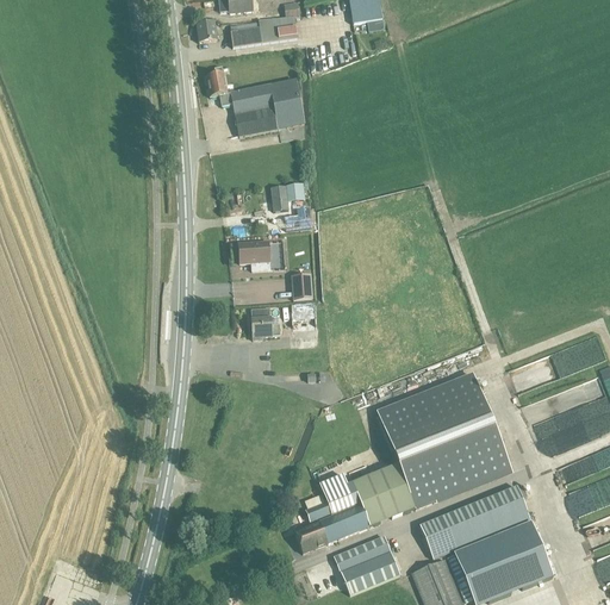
[(230,12),(253,8),(251,0),(218,0),(221,11),(230,10),(230,12)]
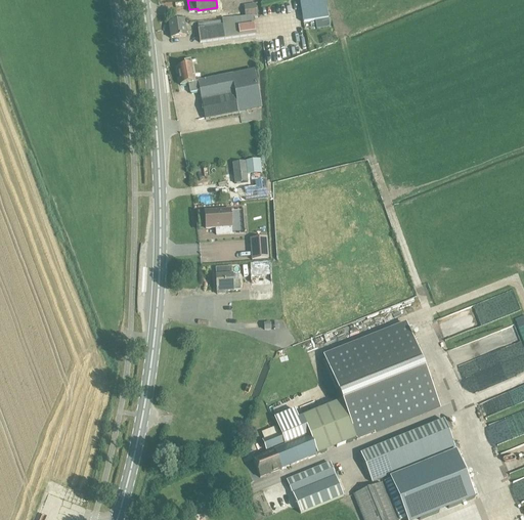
[(244,1),(245,13),(256,12),(255,0),(244,1)]
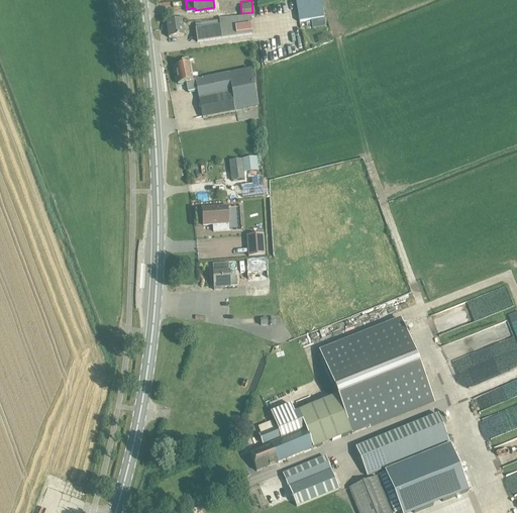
[(296,0),(299,19),(324,15),(321,0),(296,0)]
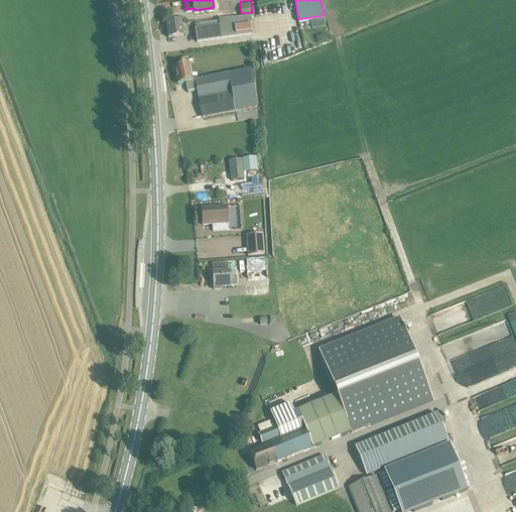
[(197,38),(199,38),(251,31),(250,18),(249,18),(249,13),(218,16),(219,22),(195,26),(197,38)]
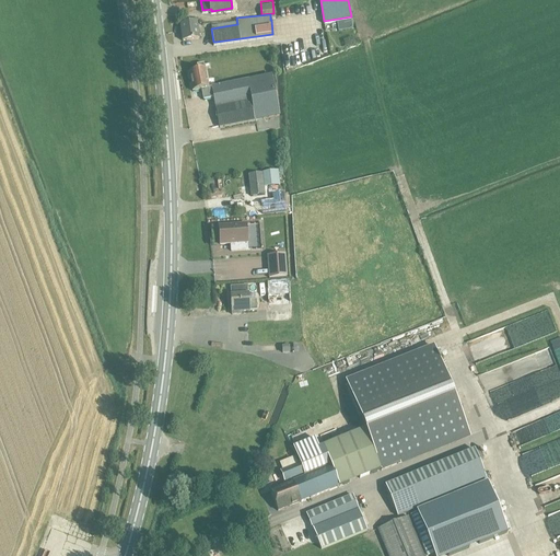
[(183,37),(199,35),(197,19),(179,21),(183,37)]
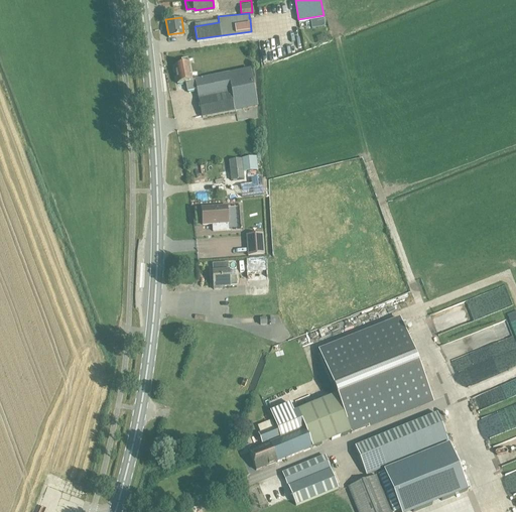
[(188,60),(187,56),(187,55),(181,56),(181,61),(174,62),(177,81),(185,80),(187,89),(197,87),(202,115),(257,104),(250,67),(195,77),(191,78),(188,60)]
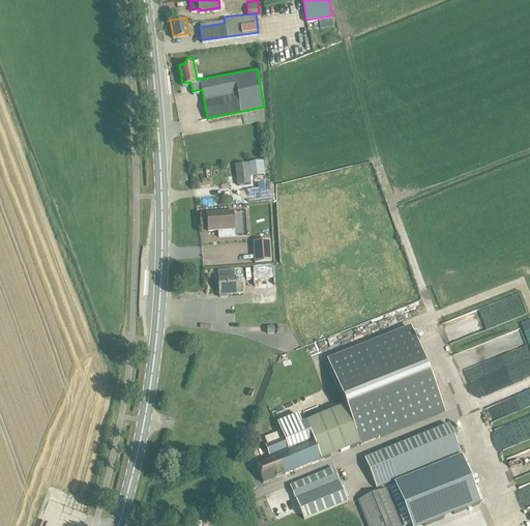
[(237,182),(249,181),(251,180),(249,173),(261,171),(260,159),(247,162),(235,163),(237,182)]
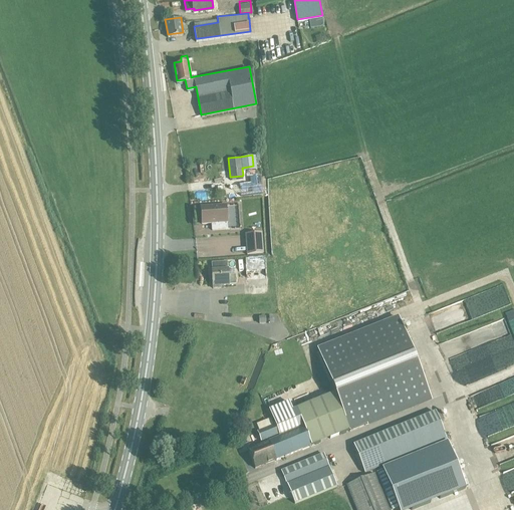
[(249,181),(238,182),(239,192),(259,190),(259,181),(249,181)]
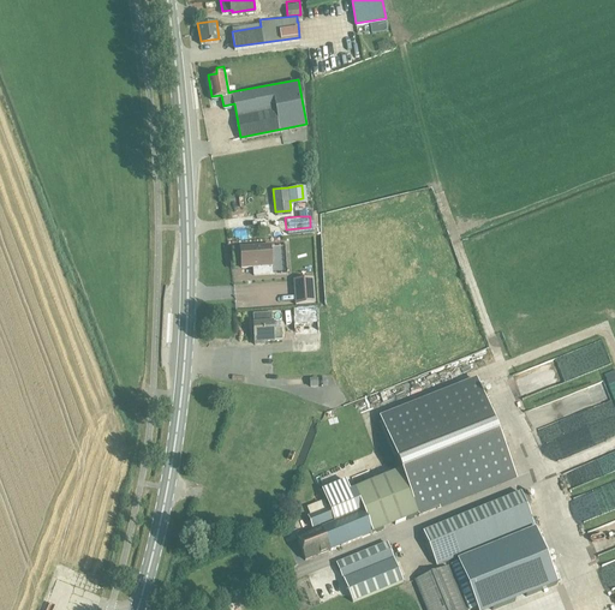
[(287,268),(287,239),(274,239),(273,268),(287,268)]
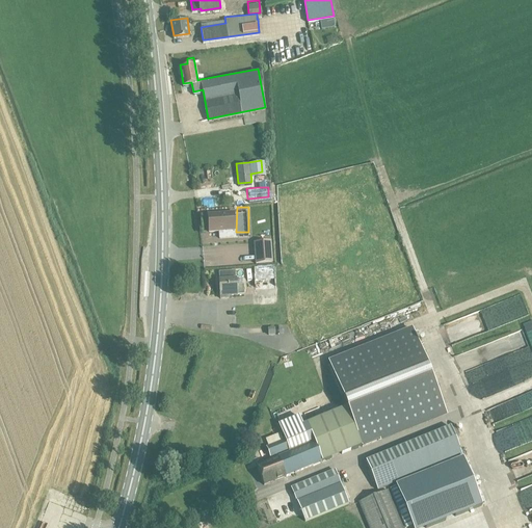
[(208,228),(217,228),(218,228),(219,236),(236,234),(234,210),(207,211),(208,228)]
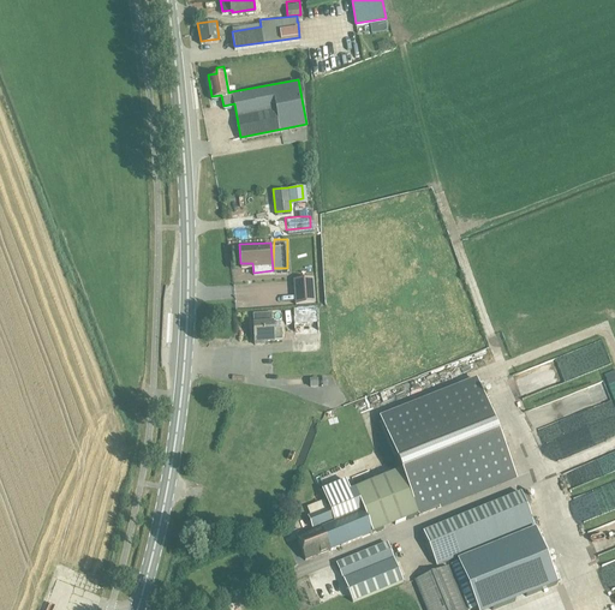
[(294,276),(296,301),(315,300),(314,275),(294,276)]
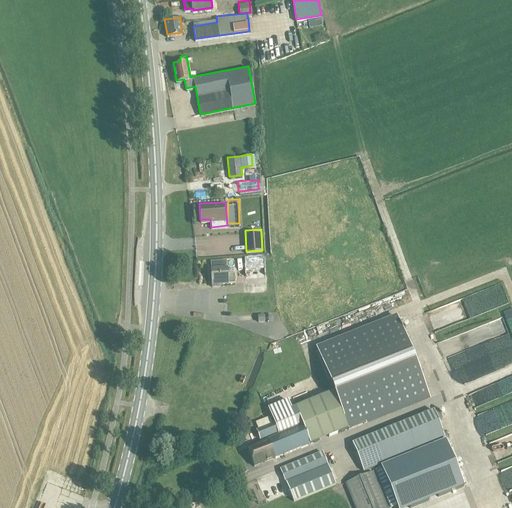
[(265,252),(246,252),(246,266),(254,266),(255,272),(266,272),(265,252)]
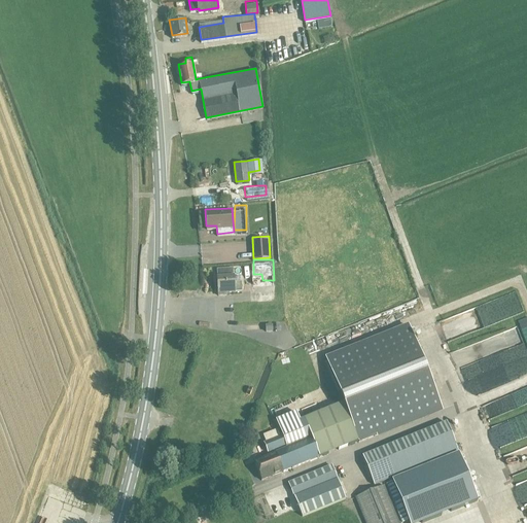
[(232,274),(232,266),(216,267),(216,275),(217,292),(225,291),(225,289),(241,289),(240,279),(233,280),(232,274)]
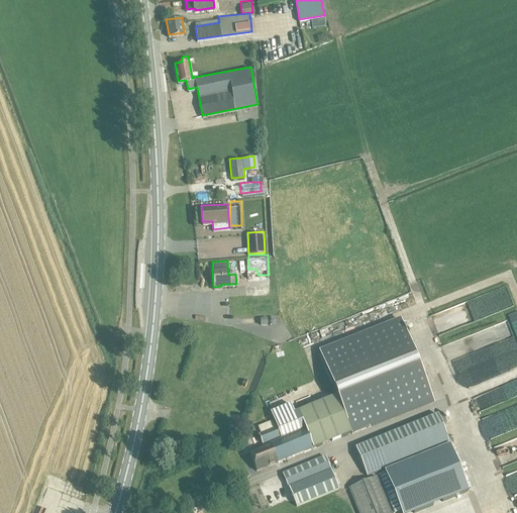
[(318,347),(335,393),(294,409),(290,401),(270,408),(275,422),(256,428),(262,441),(280,434),(281,437),(248,449),(255,468),(311,445),(351,431),(432,398),(417,361),(400,315),(318,347)]
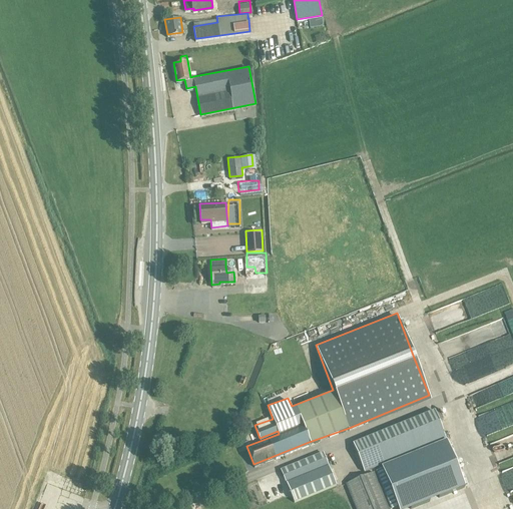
[(366,469),(421,447),(445,437),(433,409),(354,441),(366,469)]
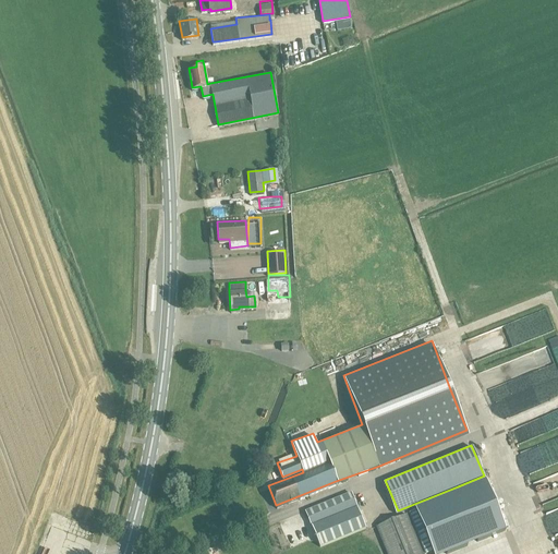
[(526,446),(522,449),(530,468),(535,466),(526,446)]
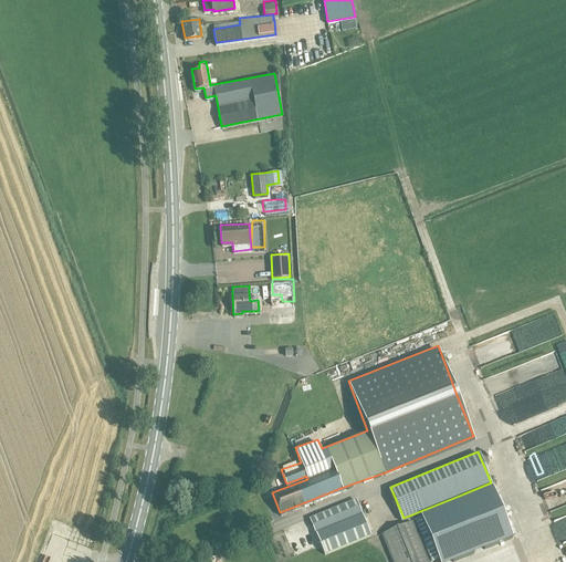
[(493,486),(416,517),(432,559),(438,557),(440,561),(443,561),(513,534),(493,486)]
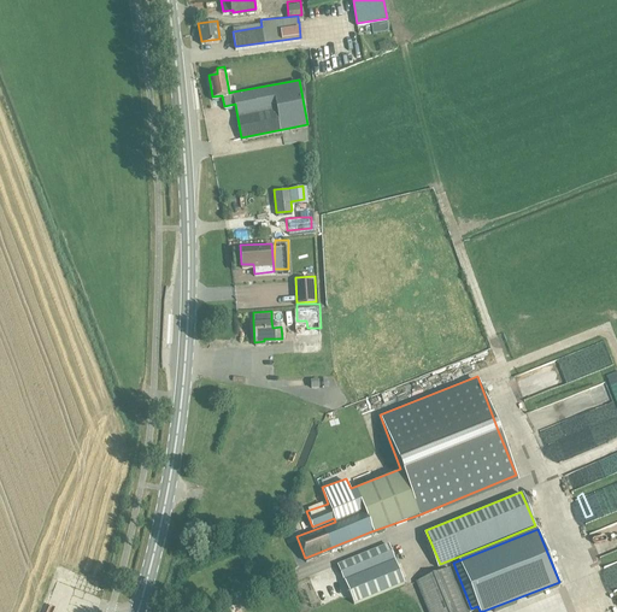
[(353,601),(404,581),(395,560),(393,557),(387,541),(338,562),(344,576),(353,601)]
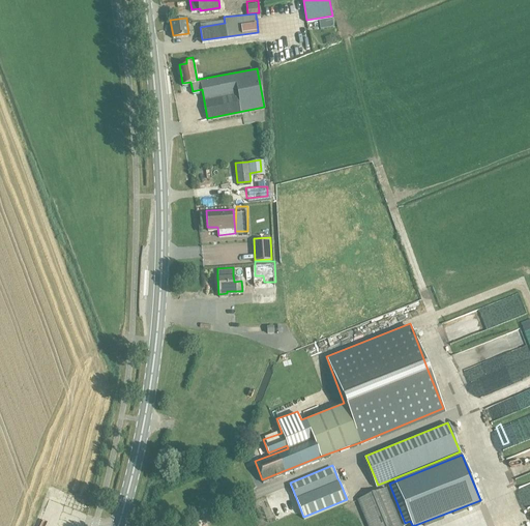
[(369,525),(403,525),(386,485),(356,497),(369,525)]
